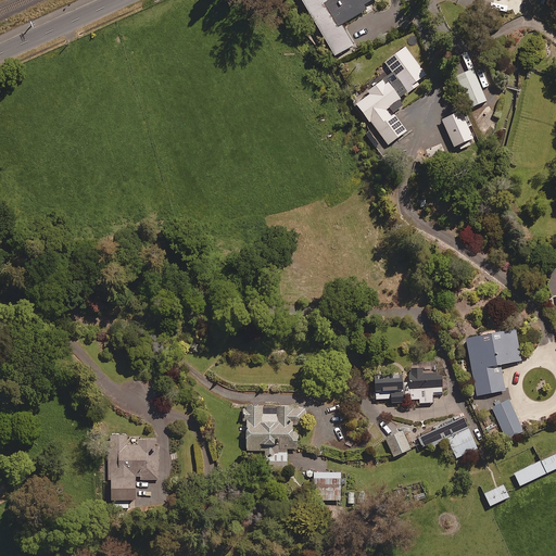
[(376,0),(332,0),(328,3),(326,0),(300,0),(333,58),(353,47),(341,26),(366,12),(364,8),(376,0)]
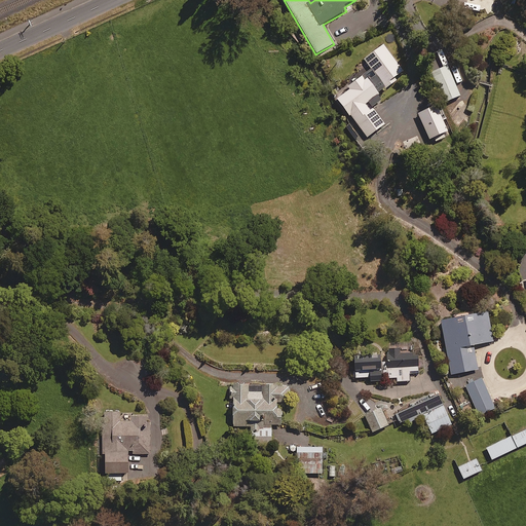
[(485,8),(475,13),(480,22),(489,16),(485,8)]
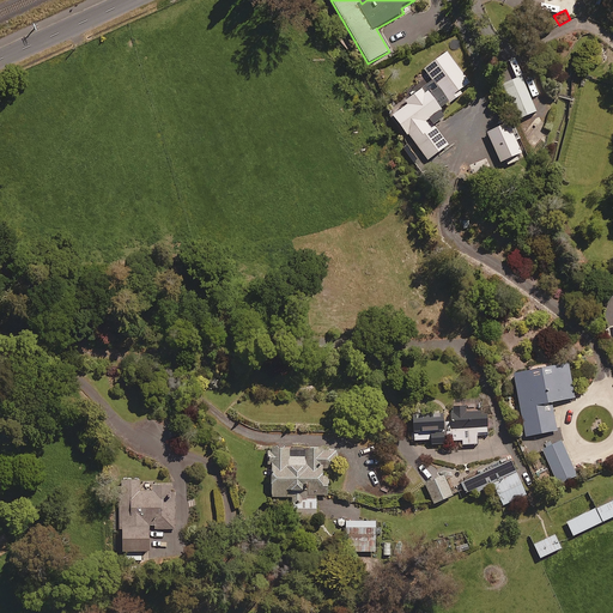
[(425,71),(434,82),(406,103),(408,105),(393,117),(406,135),(408,134),(429,162),(449,147),(434,126),(445,117),(441,111),(460,97),(457,95),(471,85),(448,54),(425,71)]
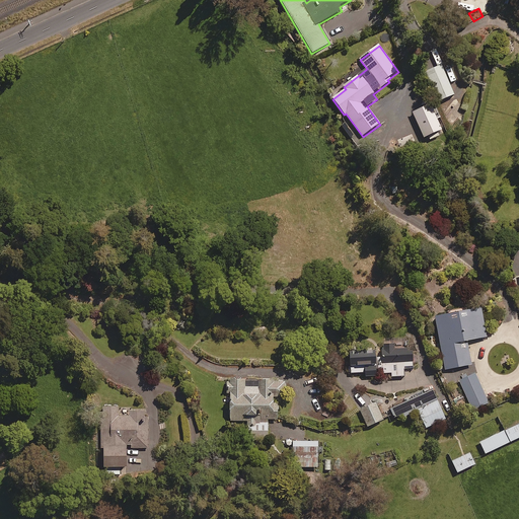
[(454,96),(441,66),(426,72),(439,102),(454,96)]
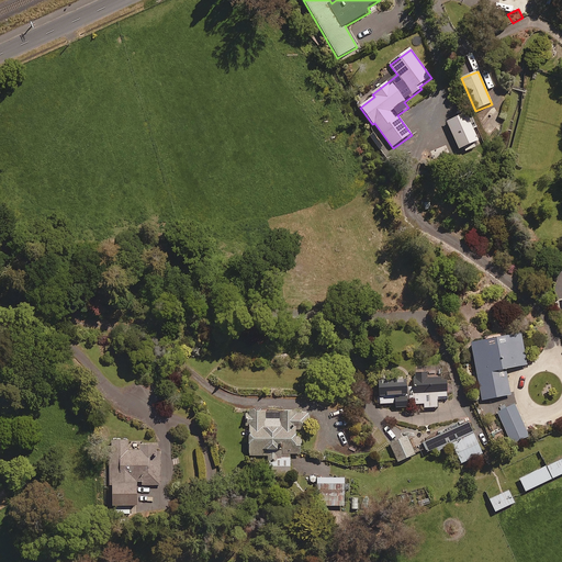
[(479,143),(468,115),(448,123),(459,150),(479,143)]
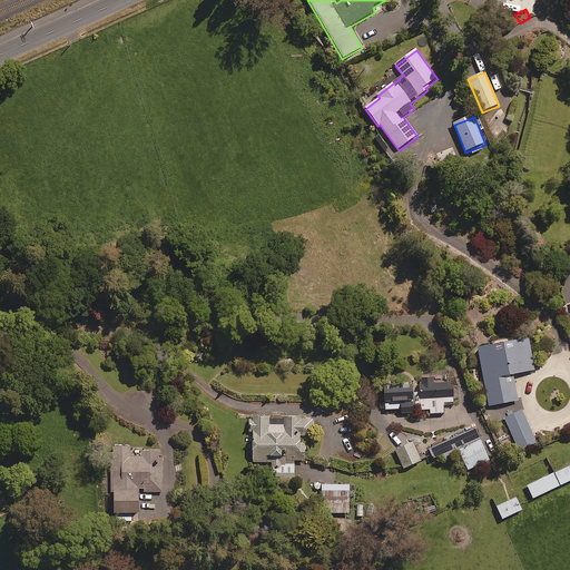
[(455,155),(452,147),(439,153),(442,160),(455,155)]
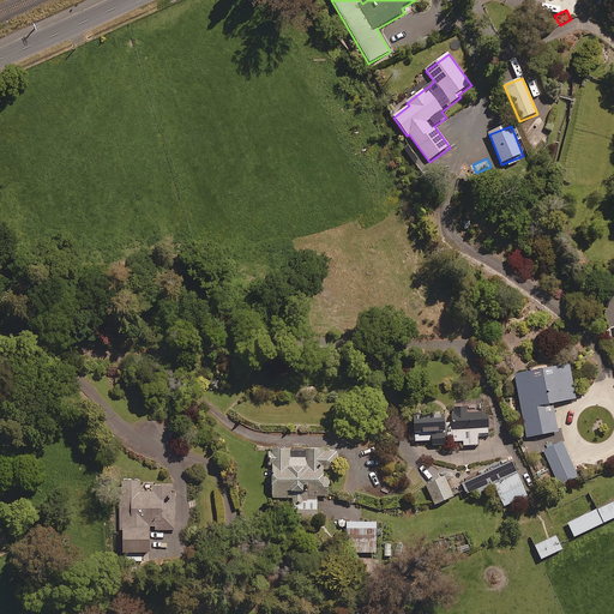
[(576,401),(570,368),(515,378),(527,439),(558,433),(553,405),(576,401)]
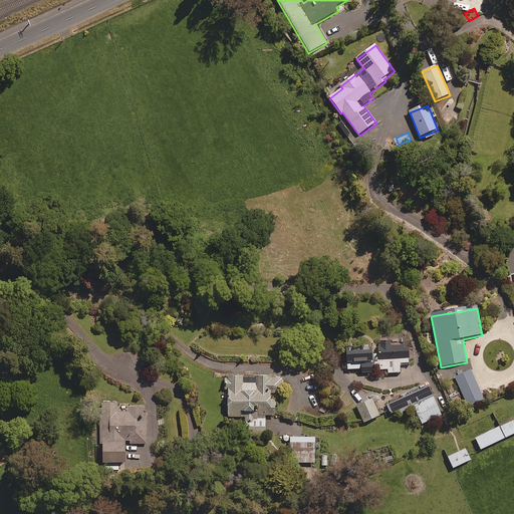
[(392,342),(379,342),(378,370),(387,369),(388,373),(402,373),(402,365),(409,365),(409,350),(404,350),(404,344),(392,345),(392,342)]
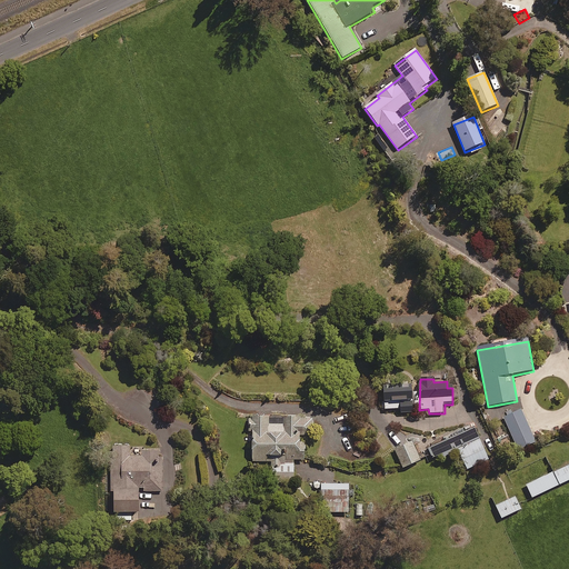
[(383,410),(398,410),(398,413),(410,413),(410,387),(382,387),(383,410)]
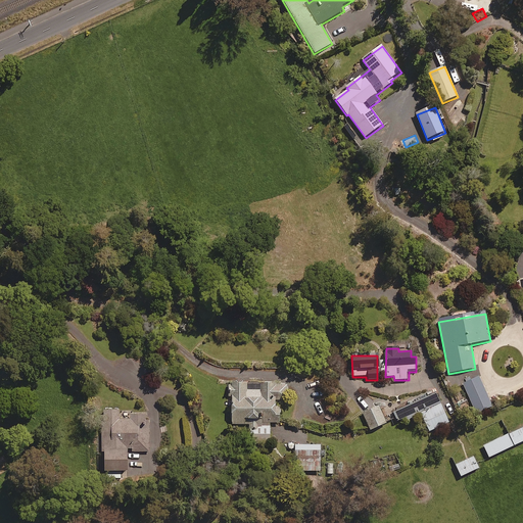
[(492,407),(479,378),(463,385),(476,414),(492,407)]
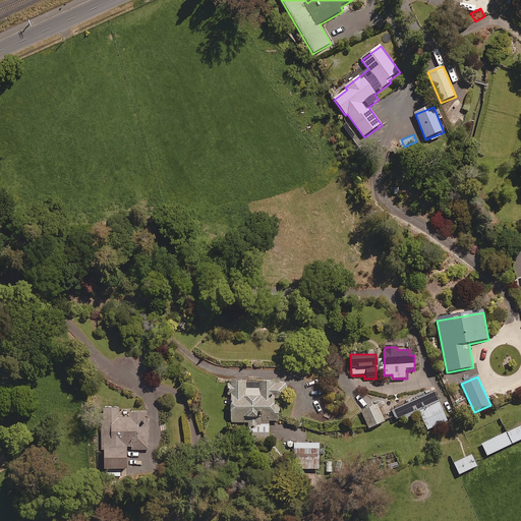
[(232,424),(248,424),(249,442),(270,442),(269,423),(278,423),(278,406),(275,406),(275,400),(286,399),(286,384),(228,386),(228,393),(231,393),(232,424)]
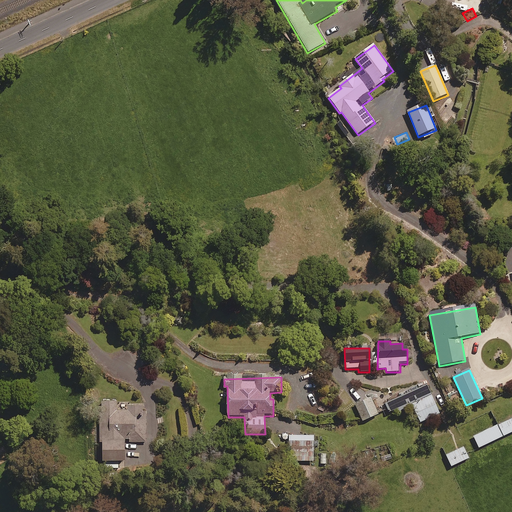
[(385,404),(389,414),(396,411),(397,414),(413,407),(420,423),(439,415),(427,386),(385,404)]
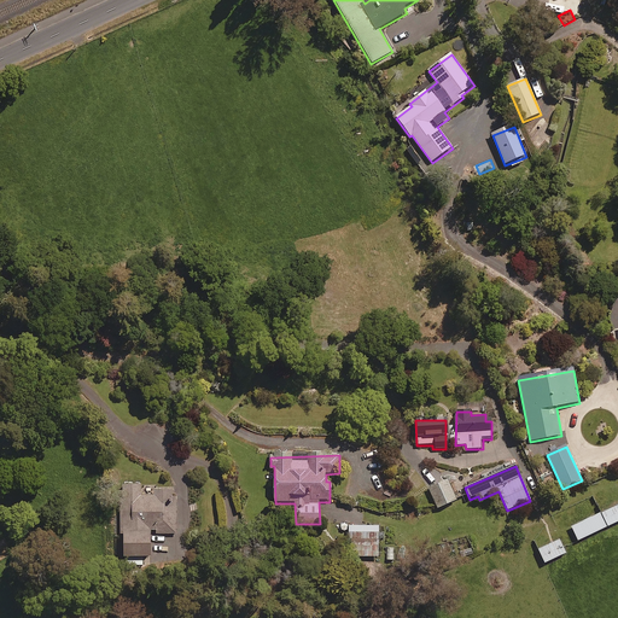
[(458,501),(448,482),(429,489),(438,509),(458,501)]
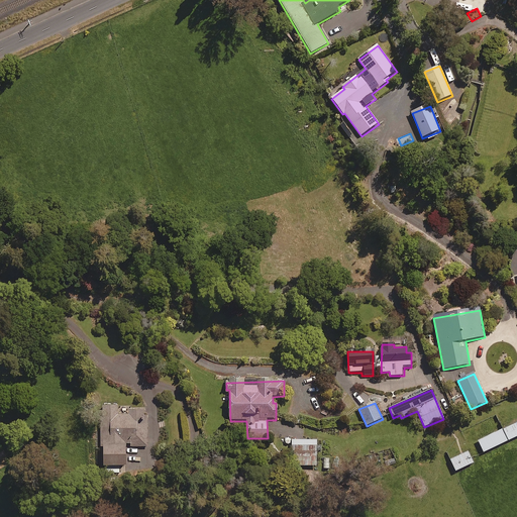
[(126,447),(147,447),(146,411),(129,411),(129,415),(118,416),(118,406),(102,407),(103,474),(119,474),(119,468),(127,468),(126,447)]
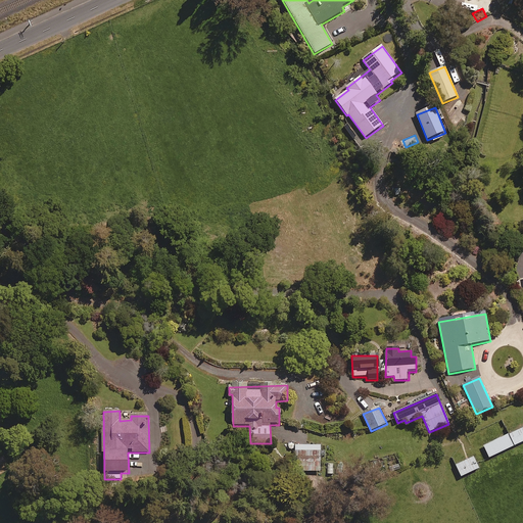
[(522,438),(522,424),(483,443),(488,455),(522,438)]
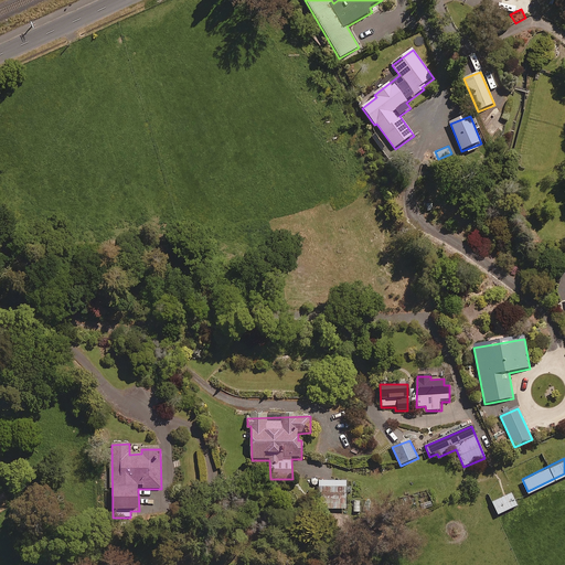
[(351,486),(345,486),(345,481),(320,481),(320,497),(327,497),(327,511),(347,510),(347,494),(351,493),(351,486)]
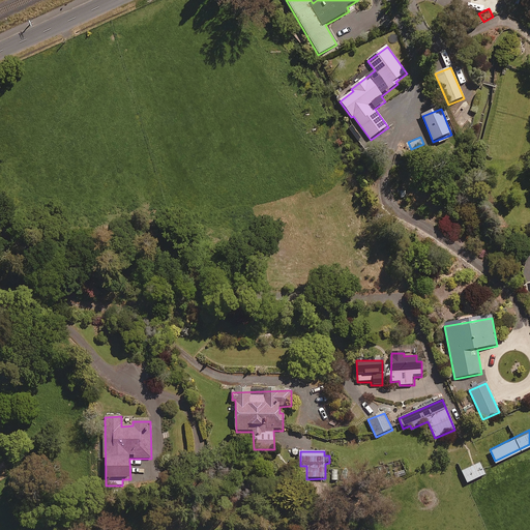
[(484,472),(479,461),(462,469),(467,480),(484,472)]
